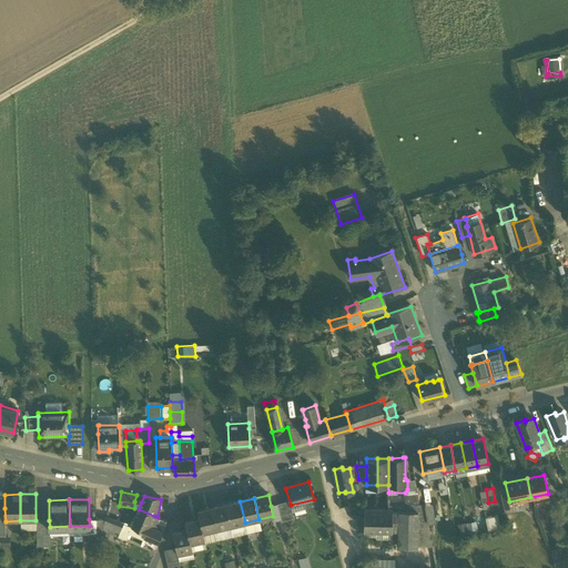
[(240,501),(226,505),(231,526),(245,523),(240,501)]
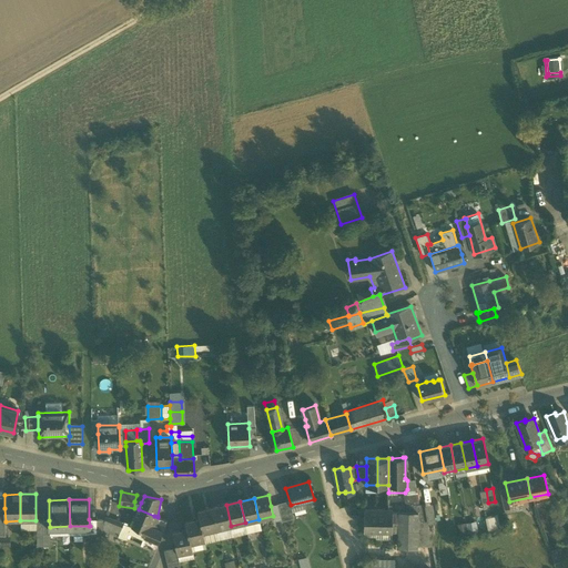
[(439,501),(425,505),(428,526),(436,523),(435,518),(442,518),(439,501)]
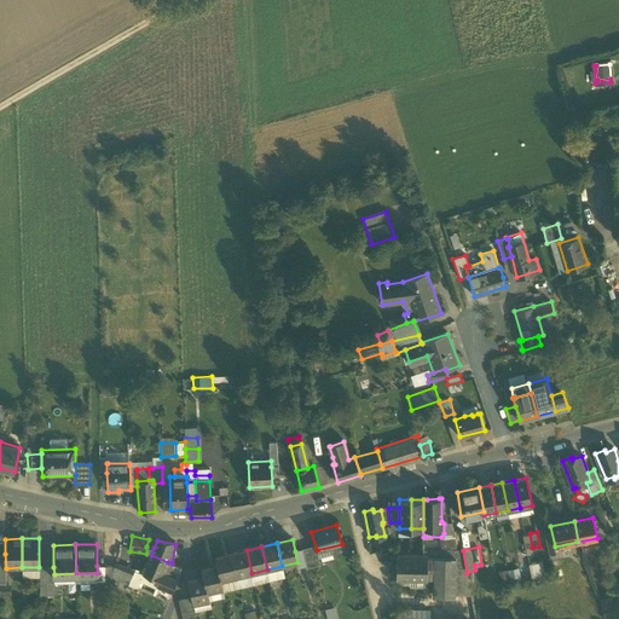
[(310,548),(302,550),(306,566),(307,568),(314,566),(310,548)]
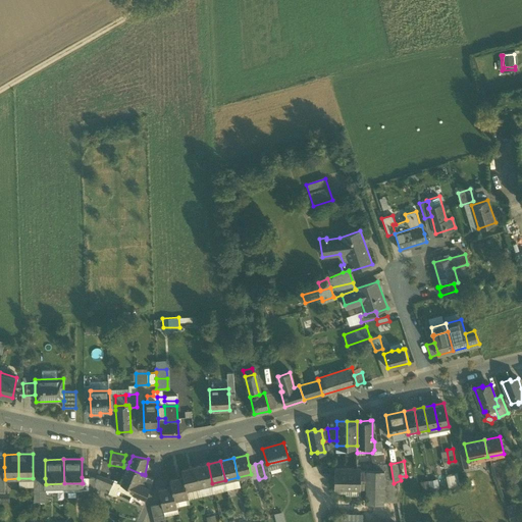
[(390,463),(367,463),(368,469),(384,470),(383,501),(397,502),(394,483),(390,464),(390,463)]
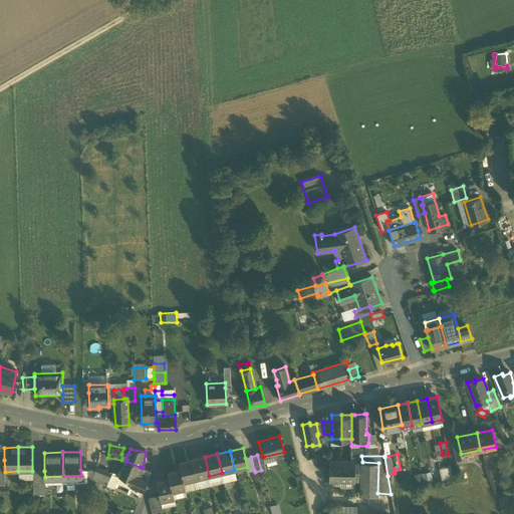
[(205,457),(192,460),(196,479),(209,476),(205,457)]
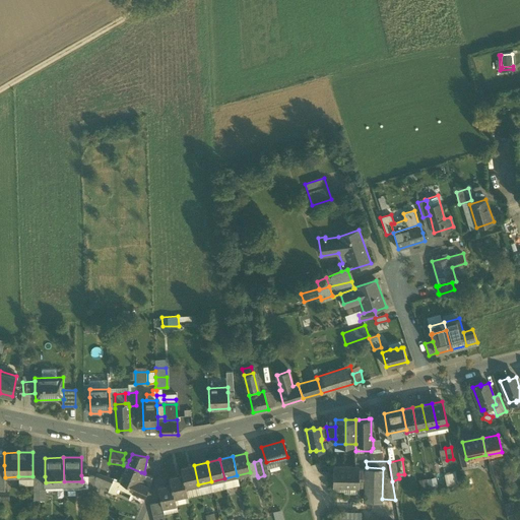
[(254,462),(248,463),(250,472),(251,477),(257,475),(254,462)]
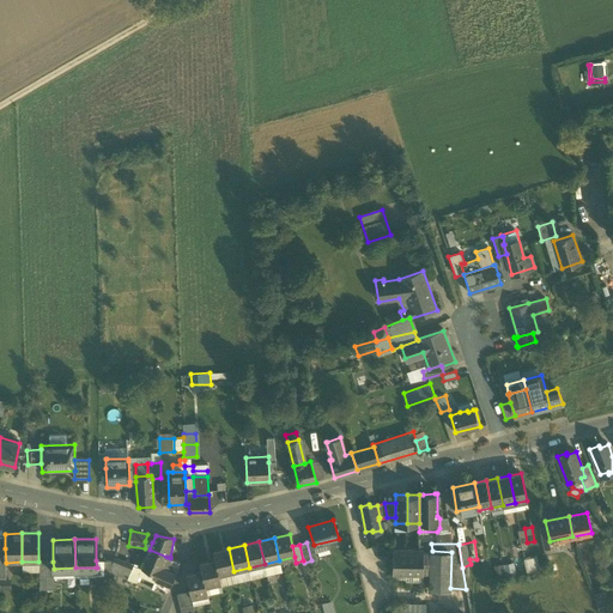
[(229,548),(213,552),(216,559),(219,575),(234,571),(229,548)]
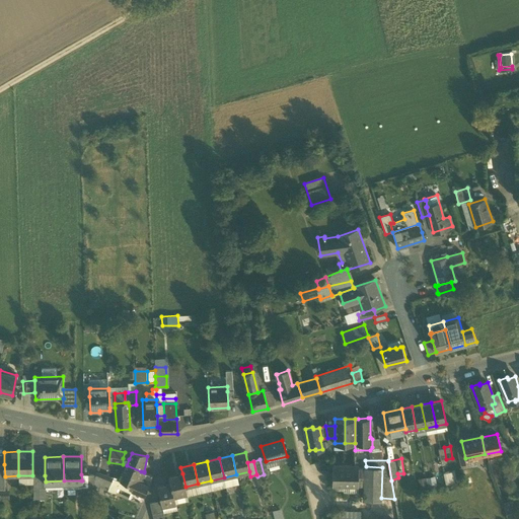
[(141,471),(127,465),(123,475),(138,479),(141,471)]
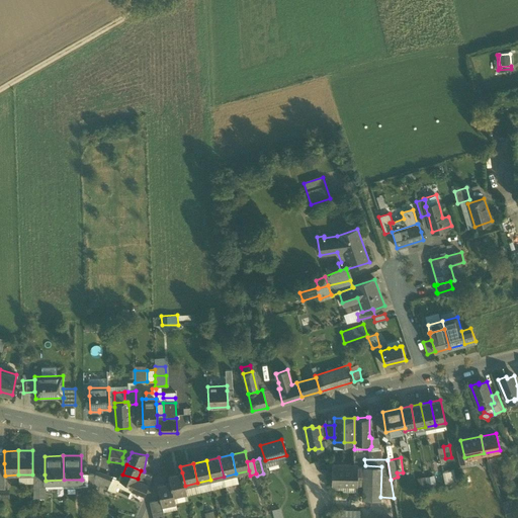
[(353,465),(332,464),(332,484),(357,485),(357,484),(358,465),(357,465),(353,465)]
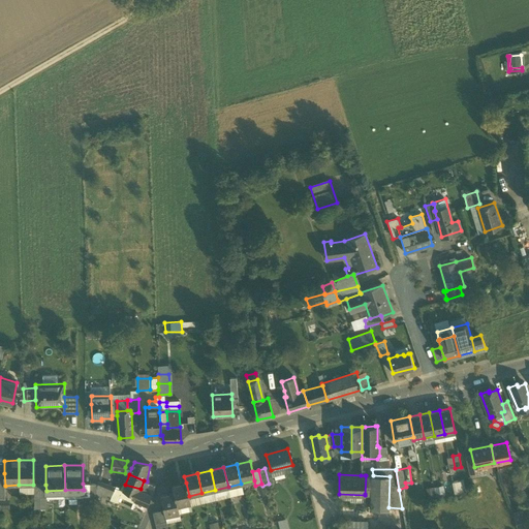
[(373,475),(371,475),(371,494),(371,509),(389,509),(389,507),(390,476),(373,475)]
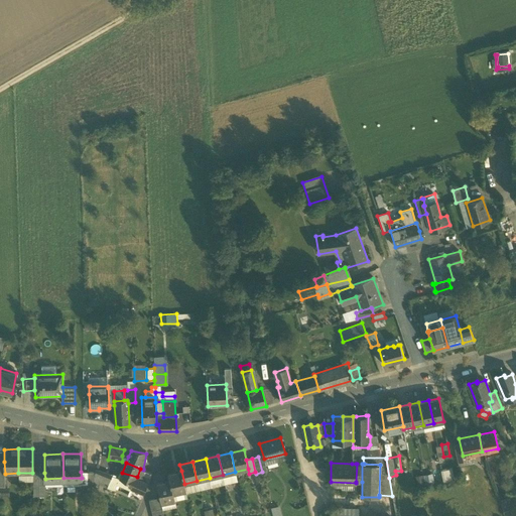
[(137,477),(136,478),(143,480),(146,471),(143,469),(143,470),(140,469),(137,477)]
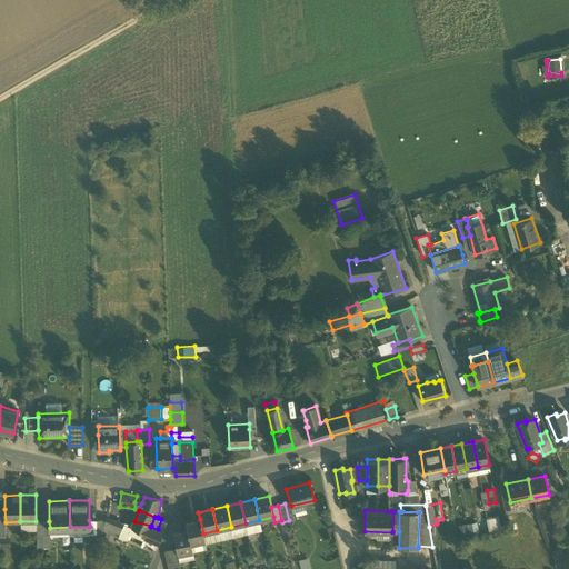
[(499,517),(492,518),(495,531),(501,529),(499,517)]
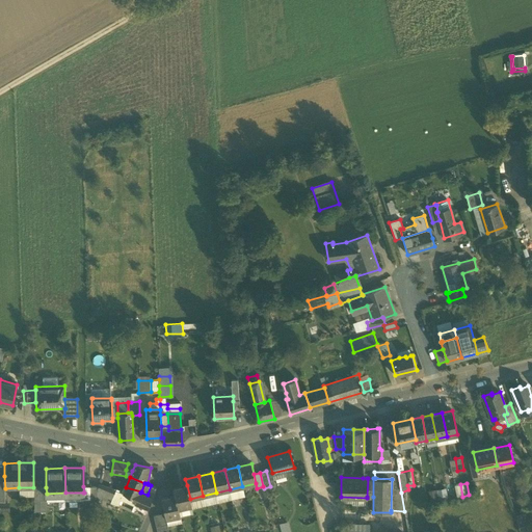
[(114,490),(100,484),(99,487),(96,494),(96,501),(101,503),(103,499),(110,502),(114,493),(114,490)]
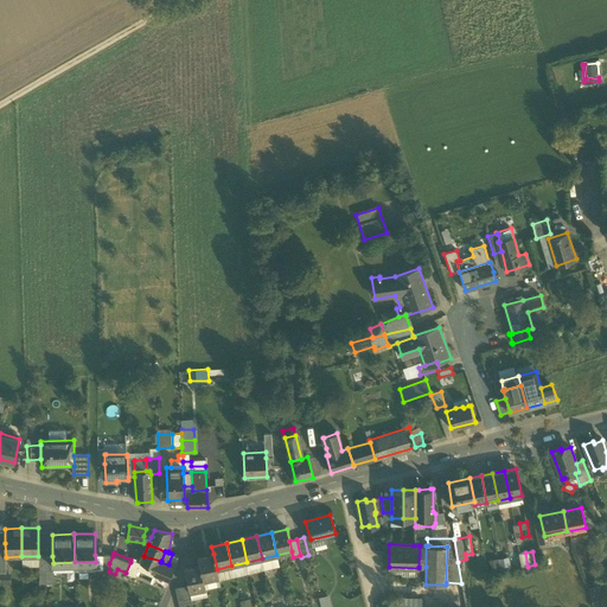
[(525,553),(518,554),(521,568),(528,567),(525,553)]
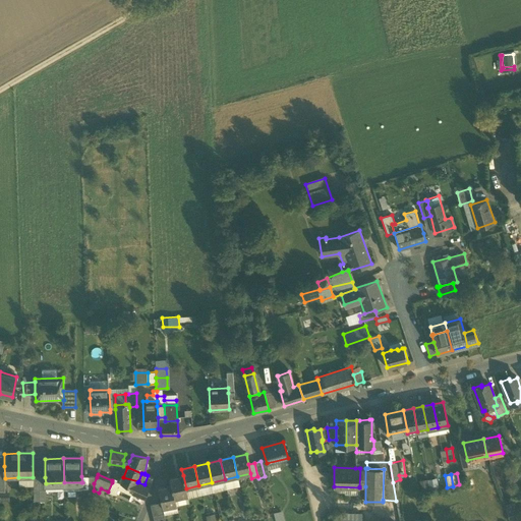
[(183,475),(170,478),(172,485),(175,499),(187,496),(186,488),(183,475)]
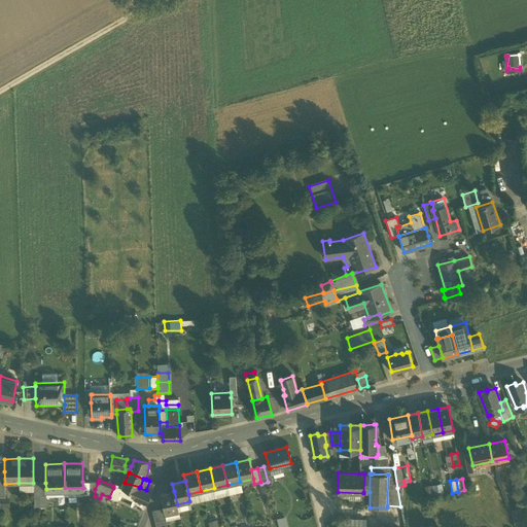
[(98,483),(89,482),(90,494),(95,496),(95,489),(98,483)]
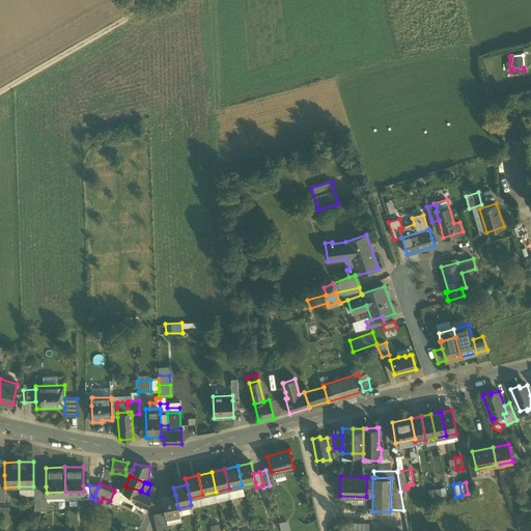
[(242,485),(229,488),(231,498),(245,495),(242,485)]
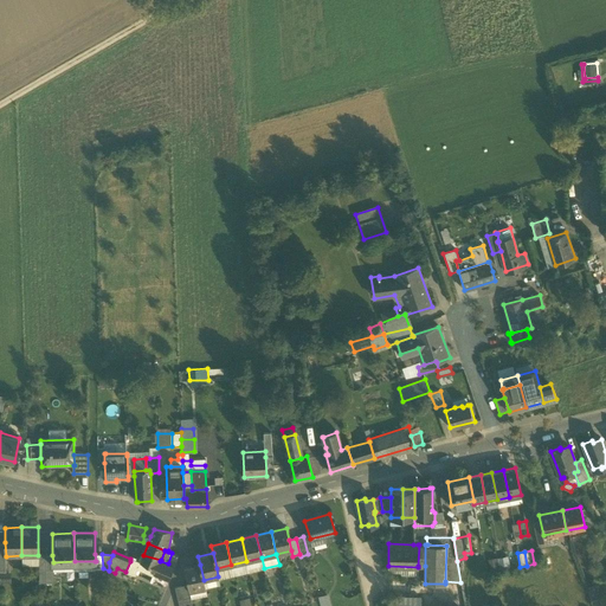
[(161,560),(143,555),(140,562),(155,568),(158,569),(160,561),(161,560)]
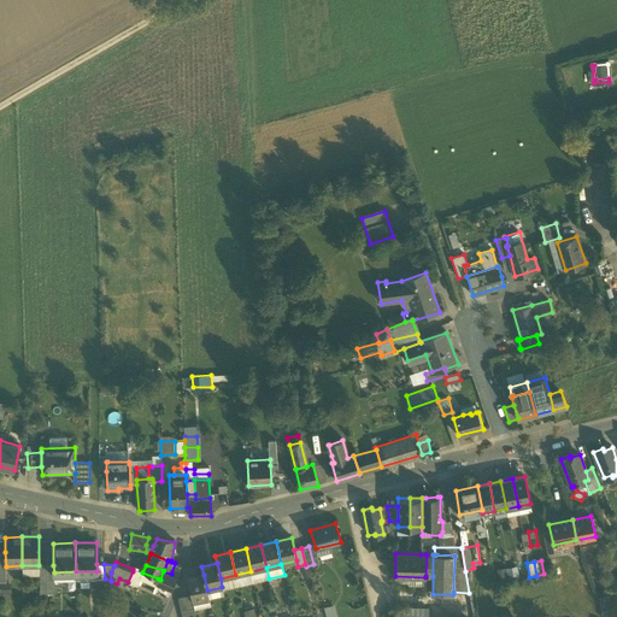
[(506,565),(506,579),(517,579),(517,565),(506,565)]
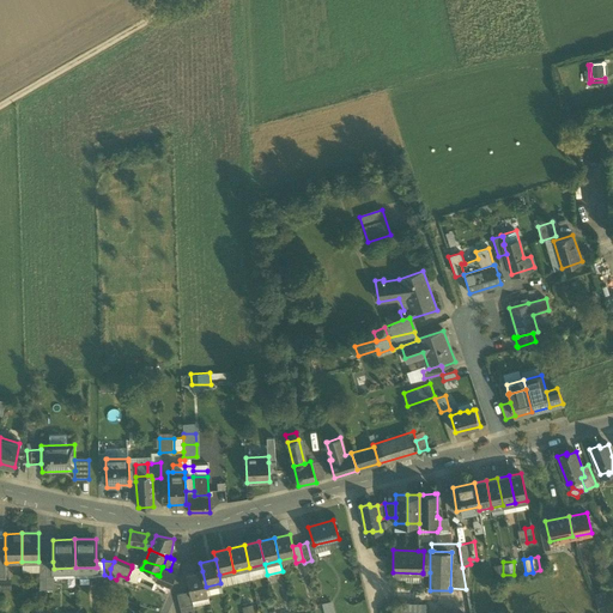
[(141,571),(132,568),(127,578),(137,582),(141,571)]
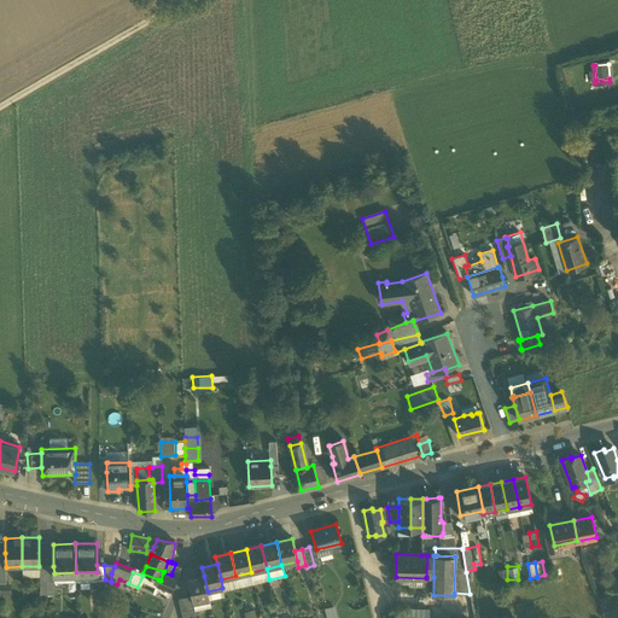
[(172,575),(163,572),(161,581),(158,579),(157,584),(172,590),(176,577),(172,575)]
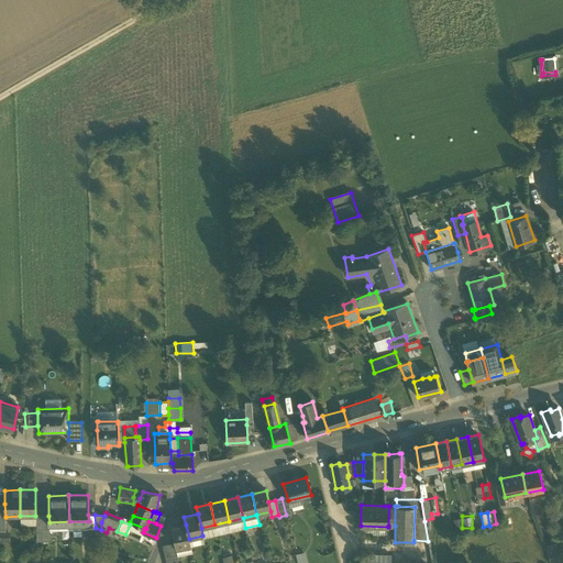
[(186,525),(172,528),(175,543),(176,550),(190,547),(189,539),(186,525)]
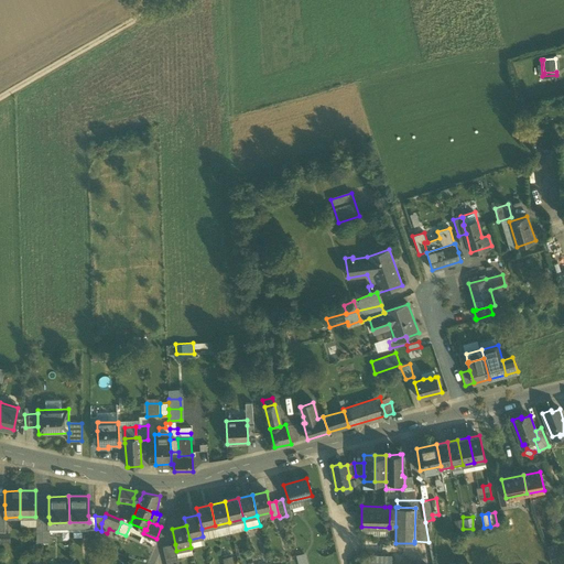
[(175,544),(169,545),(172,557),(177,556),(176,551),(175,544)]
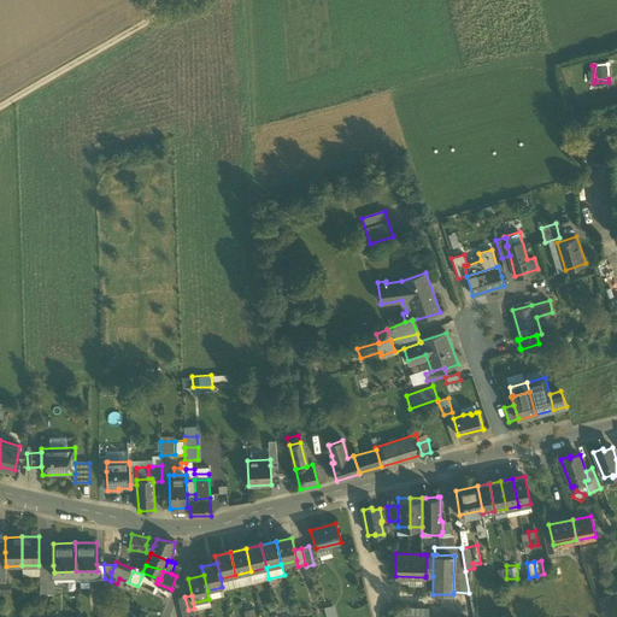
[(188,610),(184,597),(178,598),(181,611),(188,610)]
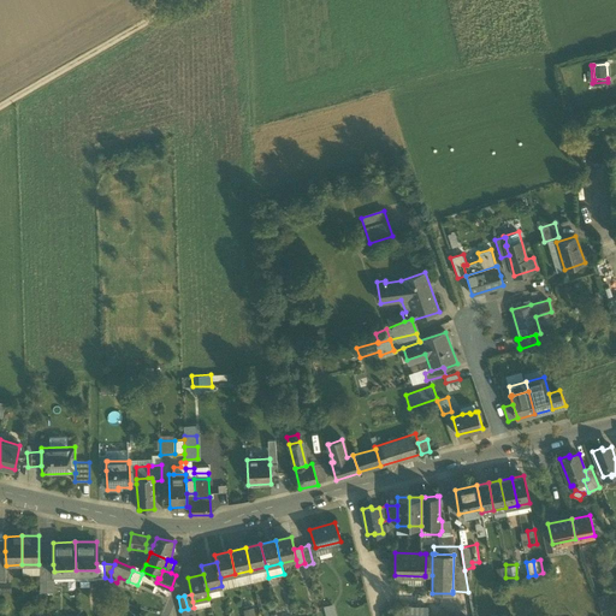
[(208,598),(193,602),(194,608),(195,608),(195,609),(211,605),(208,598)]
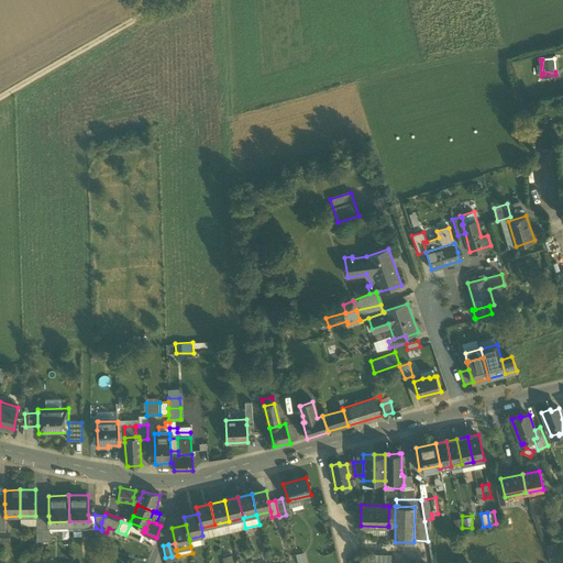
[(306,562),(304,553),(296,554),(297,562),(306,562)]
